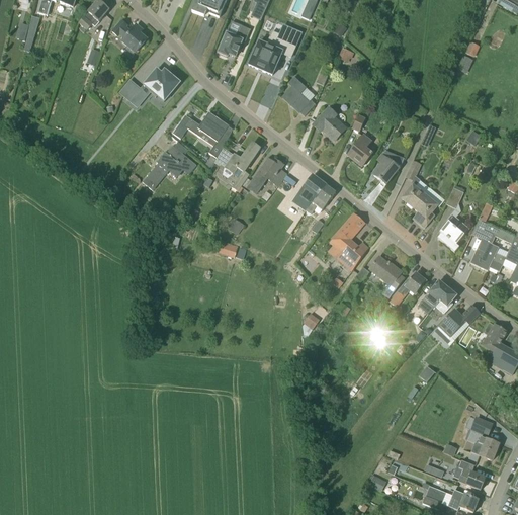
[(40,0),(37,11),(48,14),(52,0),(56,0),(58,0),(60,1),(60,2),(73,5),(74,0),(40,0)]
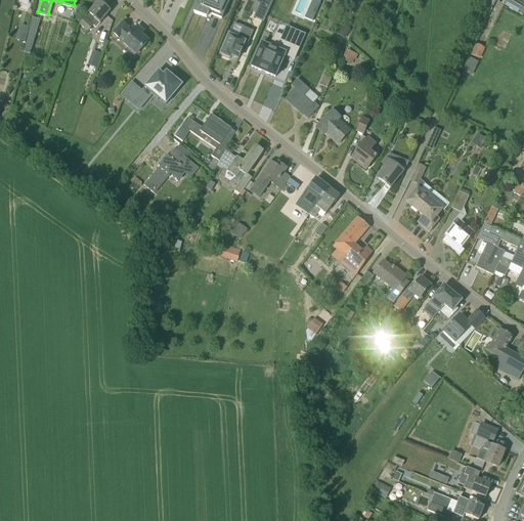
[(88,29),(93,23),(96,25),(100,20),(111,8),(100,0),(98,0),(79,22),(88,29)]
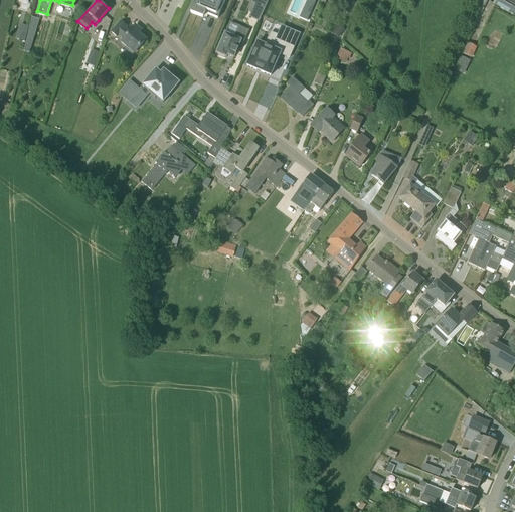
[(194,0),(190,9),(203,14),(207,15),(208,12),(218,16),(224,0),(194,0)]
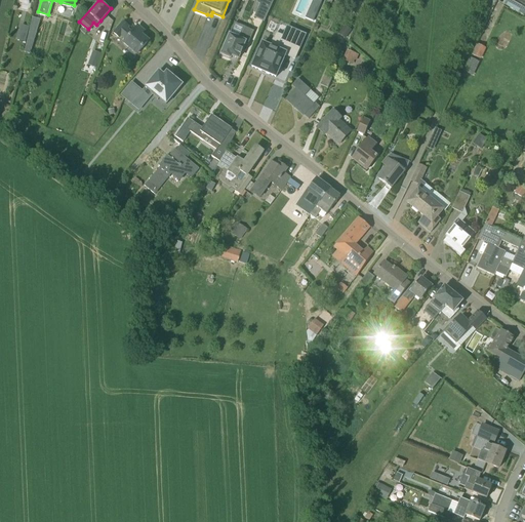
[(253,15),(264,19),(272,0),(256,0),(259,2),(253,15)]
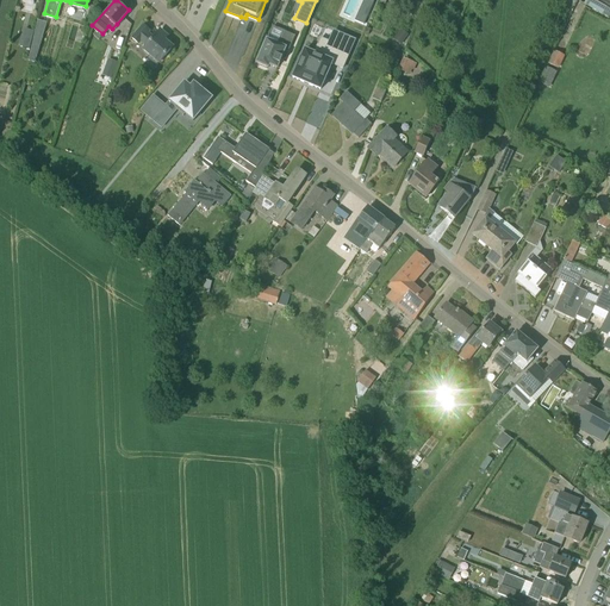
[(609,12),(609,5),(601,0),(584,0),(584,1),(609,14),(609,12)]
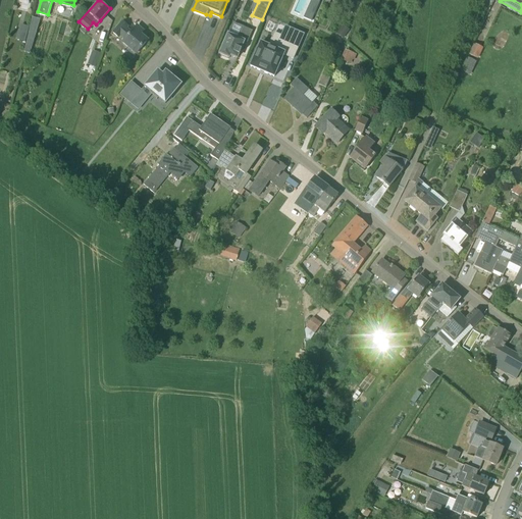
[(308,9),(305,15),(311,18),(314,11),(308,9)]
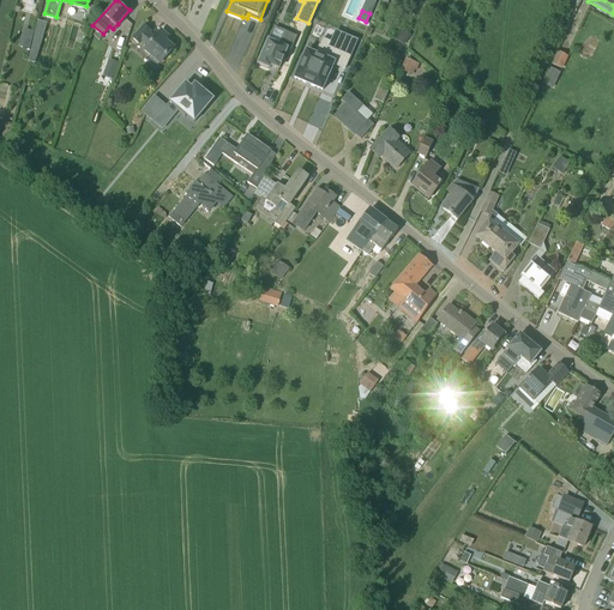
[(35,60),(47,20),(37,18),(29,59),(35,60)]
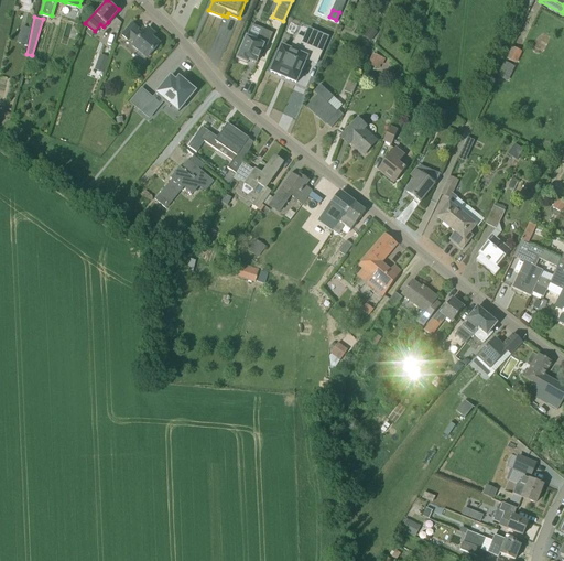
[(149,24),(145,29),(142,32),(137,28),(138,27),(132,21),(121,32),(128,38),(130,36),(134,41),(132,43),(147,56),(160,41),(152,34),(155,31),(149,24)]
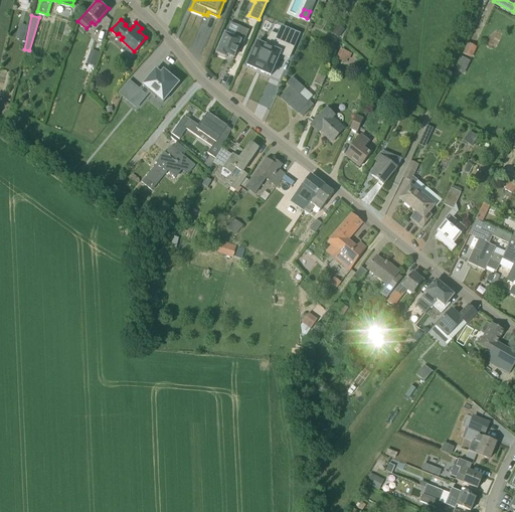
[(339,22),(332,30),(338,35),(345,26),(339,22)]
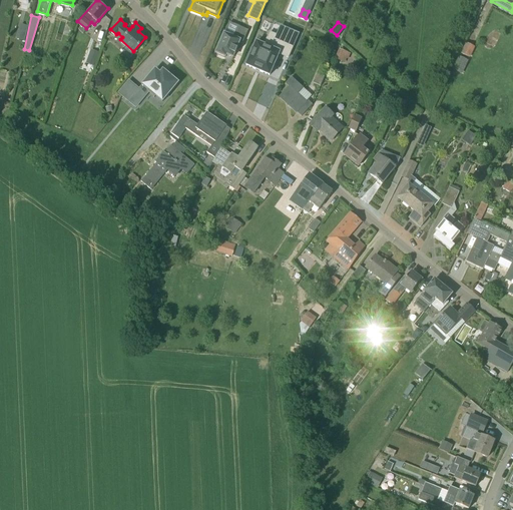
[(224,31),(216,50),(225,54),(226,52),(232,55),(234,51),(235,51),(237,46),(236,46),(238,40),(241,42),(247,28),(239,24),(234,36),(224,31)]
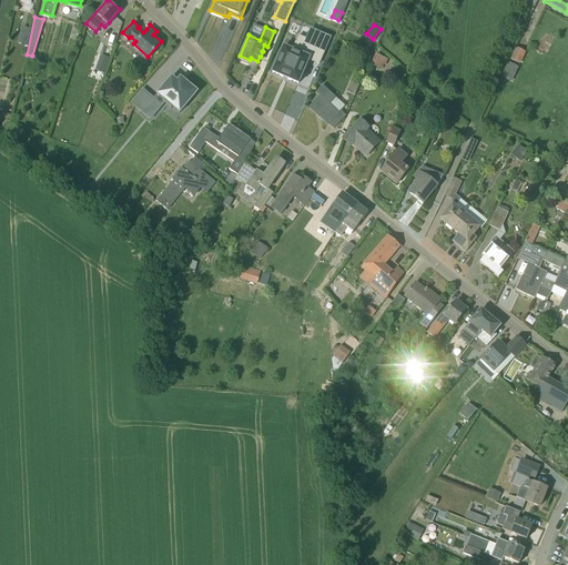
[(298,33),(293,48),(284,43),(273,70),(298,81),(308,57),(318,61),(331,34),(320,30),(315,40),(298,33)]
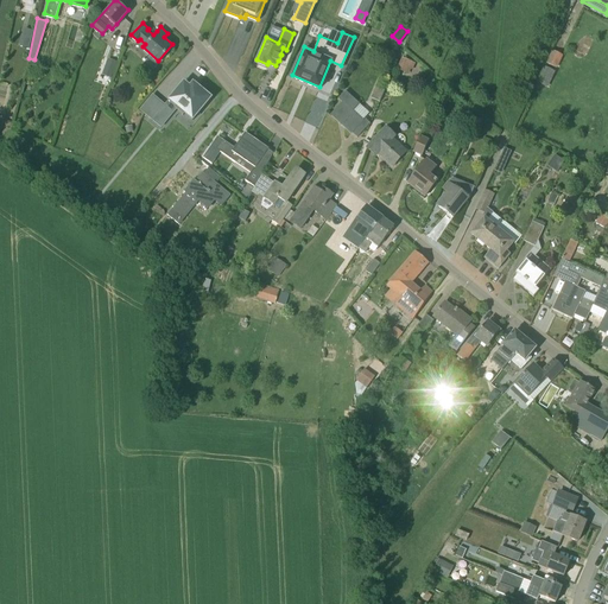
[(551,48),(545,59),(557,65),(563,52),(551,48)]
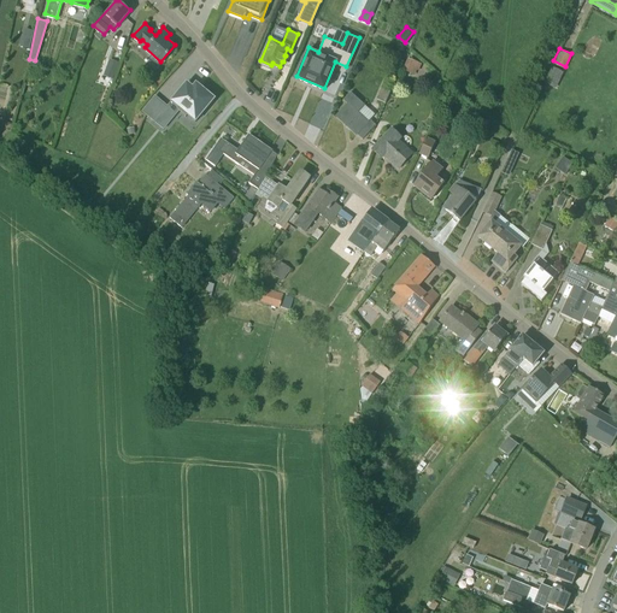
[(118,59),(109,56),(106,64),(116,68),(118,59)]
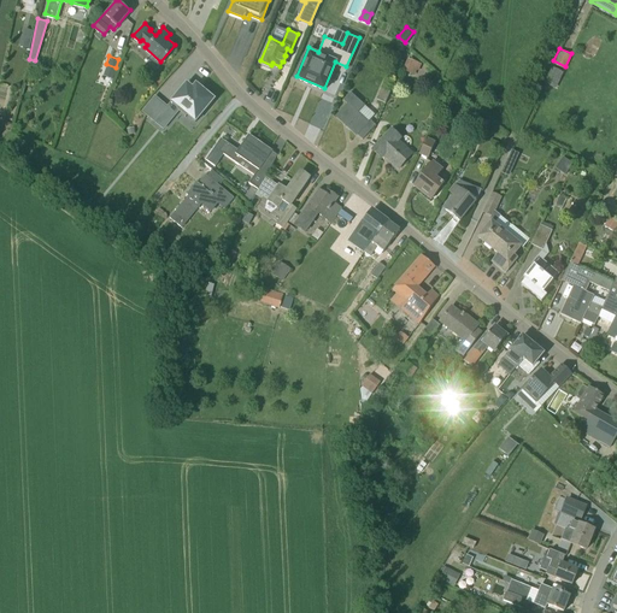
[(407,56),(403,68),(415,72),(417,68),(418,68),(422,62),(407,56)]
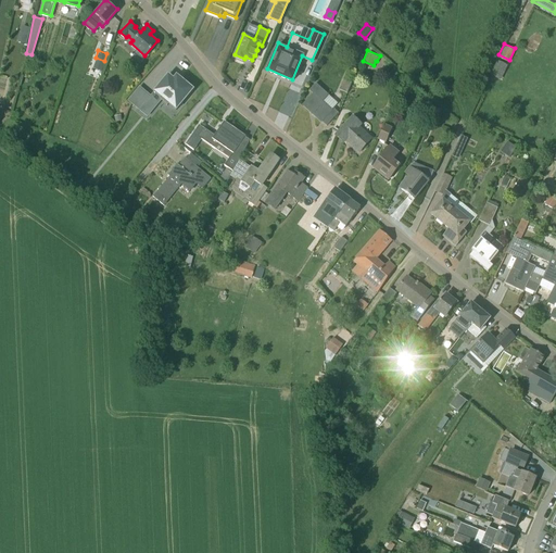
[(501,77),(507,63),(497,58),(490,72),(501,77)]
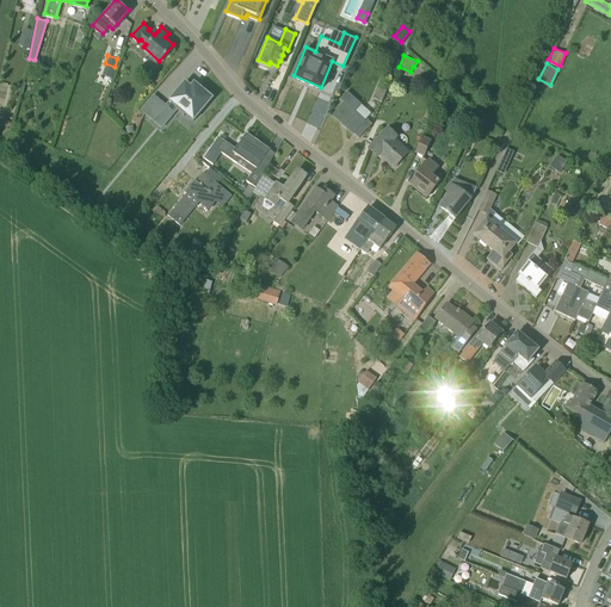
[(177,106),(184,113),(185,111),(195,123),(215,100),(195,82),(191,87),(185,81),(170,99),(178,105),(177,106)]
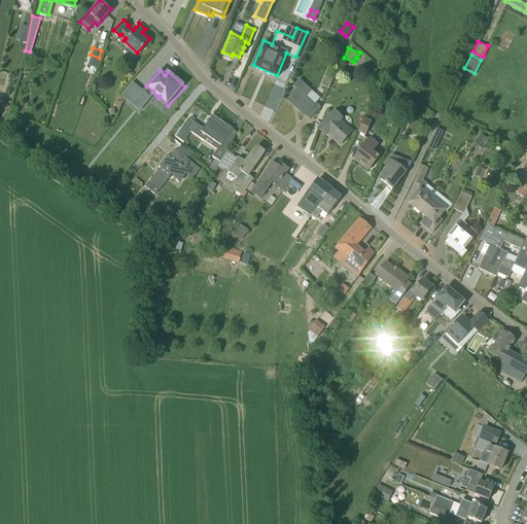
[(326,73),(322,82),(329,85),(334,76),(326,73)]
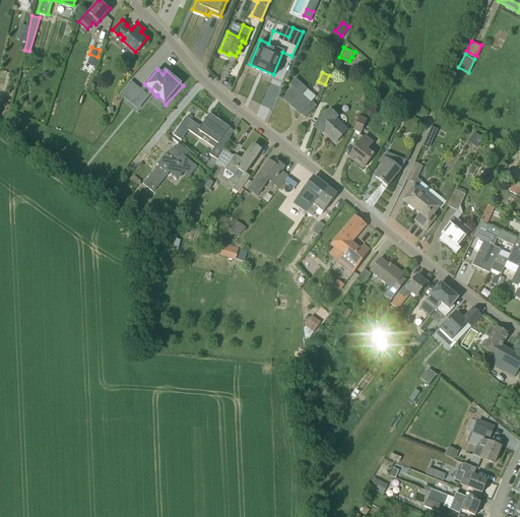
[(310,101),(302,93),(308,86),(295,75),(288,82),(293,86),(283,97),(289,102),(300,111),(301,112),(301,111),(306,116),(316,104),(312,99),(310,101)]
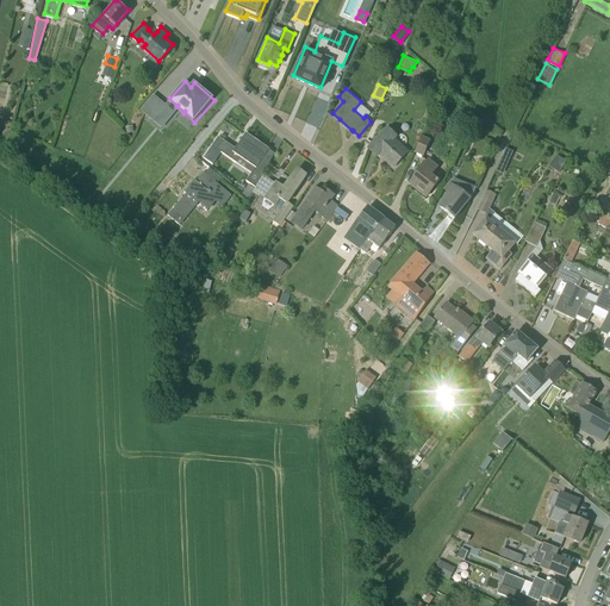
[(154,93),(142,107),(162,127),(174,116),(188,126),(194,123),(185,111),(184,113),(176,106),(178,105),(169,99),(166,104),(154,93)]
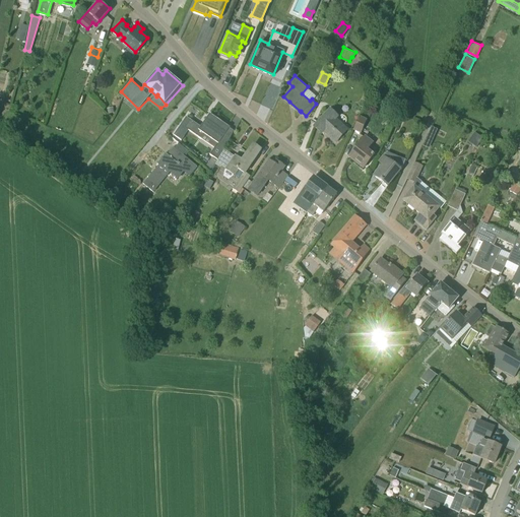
[(408,104),(411,97),(411,95),(405,91),(404,93),(401,102),(408,104)]
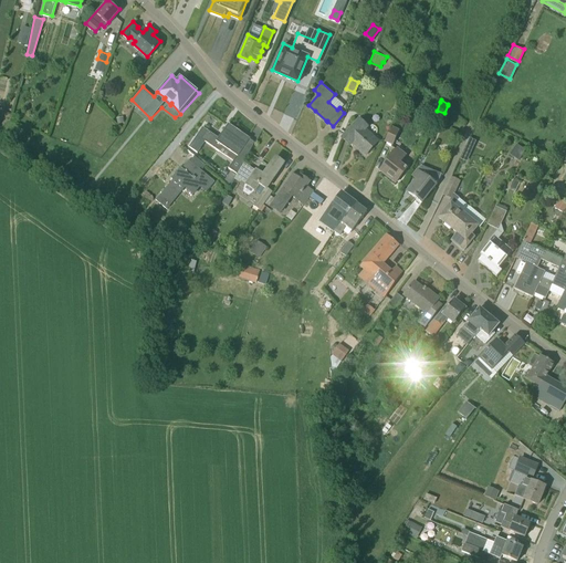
[(366,152),(377,139),(364,127),(367,124),(358,116),(342,135),(349,143),(353,139),(366,152)]
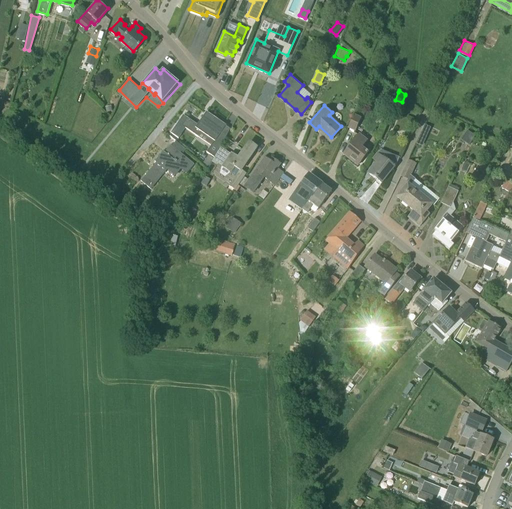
[(169,134),(176,138),(185,125),(201,137),(206,130),(216,137),(211,144),(218,149),(224,137),(219,133),(225,123),(213,115),(214,114),(213,113),(212,114),(206,110),(201,118),(203,119),(199,125),(187,116),(182,123),(179,120),(169,134)]
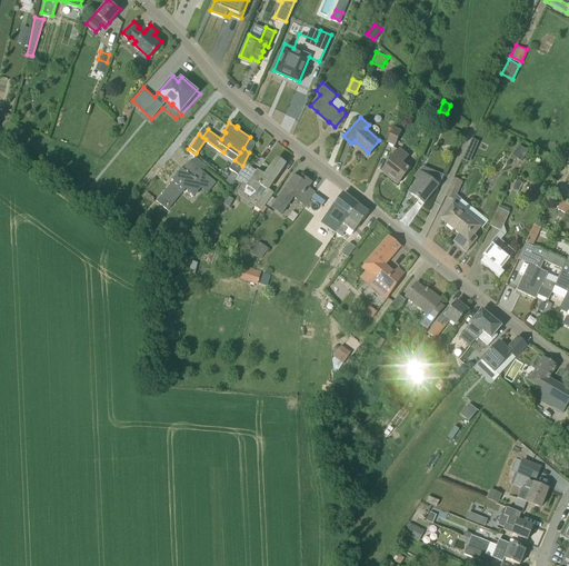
[(387,140),(395,144),(401,128),(393,125),(387,140)]
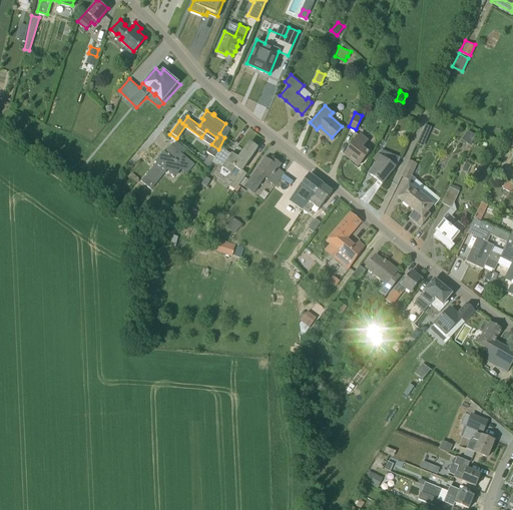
[(425,122),(420,135),(426,138),(431,125),(425,122)]
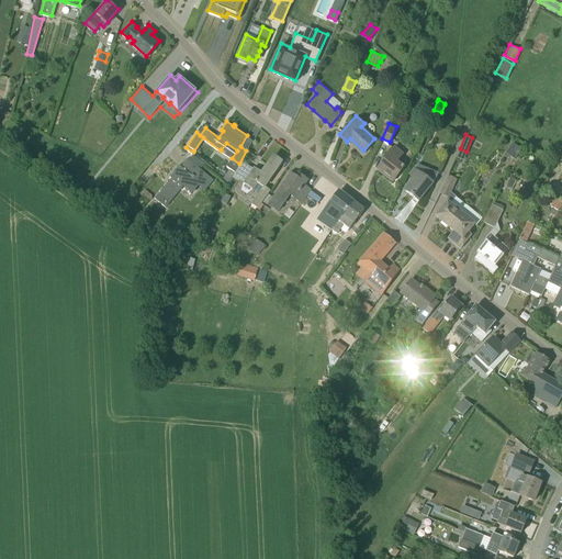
[(513,141),(506,151),(515,157),(521,146),(513,141)]
